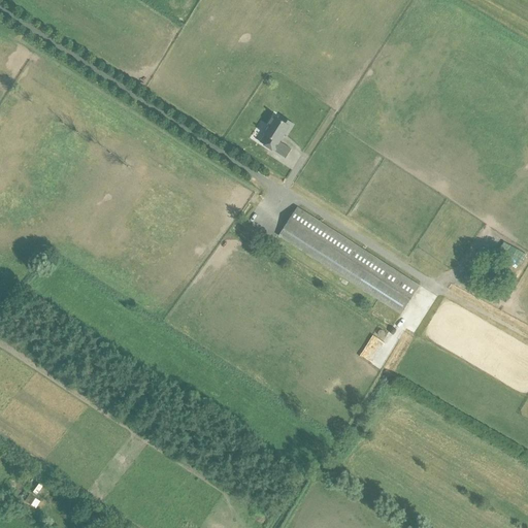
[(266,133),(260,141),(265,144),(264,145),(273,152),(274,151),(286,158),(292,150),(281,142),(286,135),(288,136),(296,125),(283,116),(281,119),(274,116),(267,126),(268,127),(265,132),(266,133)]
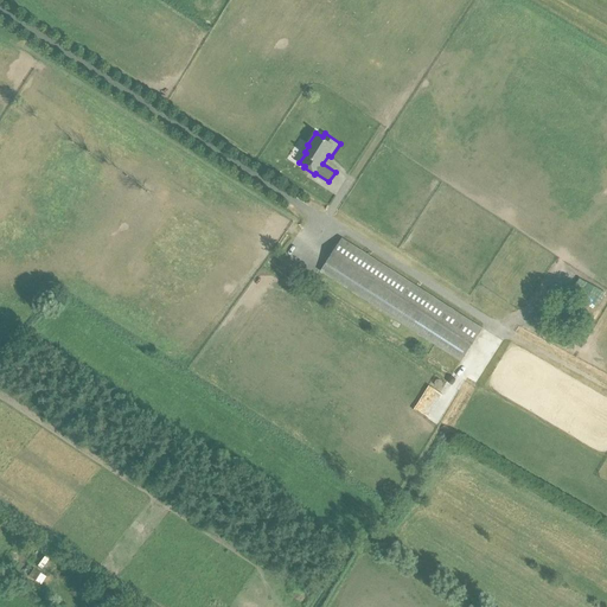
[(342,238),(320,273),(461,363),(483,328),(342,238)]
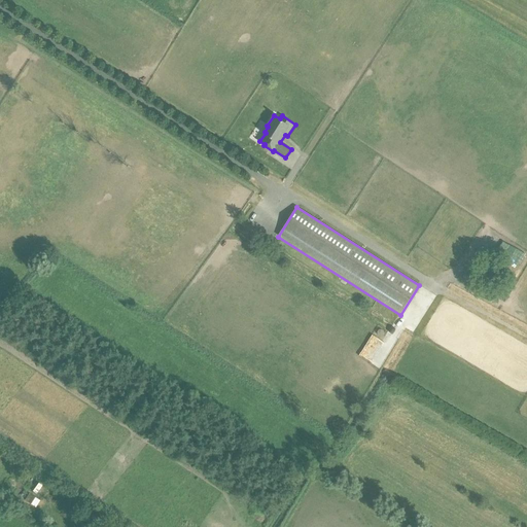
[(375,334),(362,352),(369,356),(381,339),(375,334)]
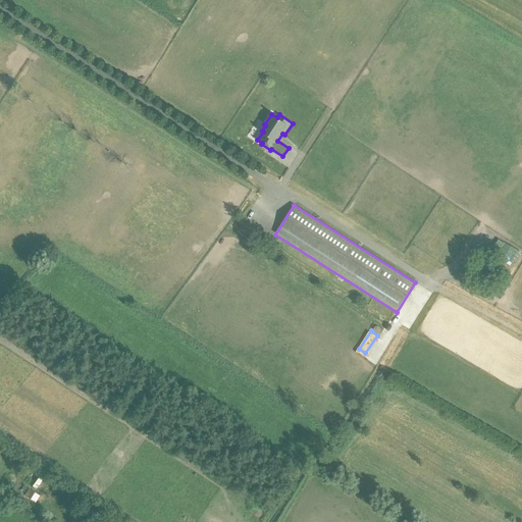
[(41,486),(44,476),(30,472),(27,482),(41,486)]
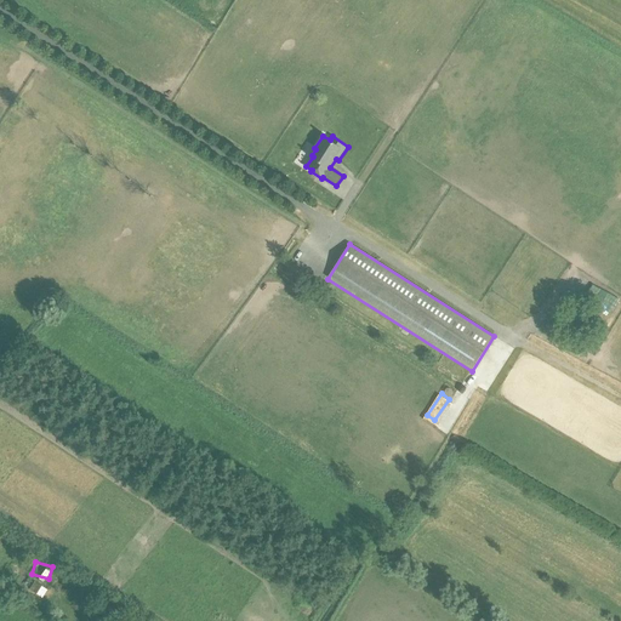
[(34,581),(29,590),(43,598),(47,591),(34,581)]
